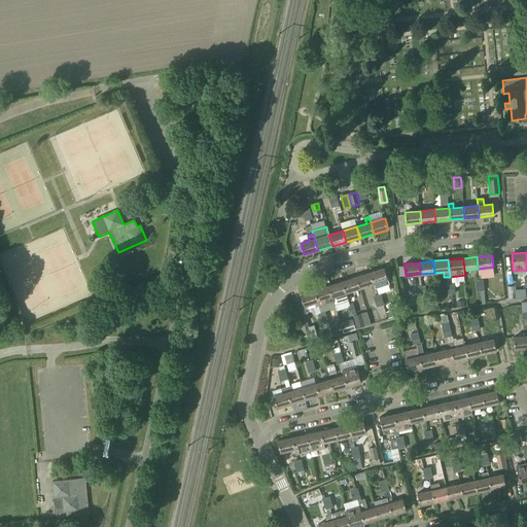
[(374,284),(375,287),(389,283),(384,268),(370,273),(374,284)]
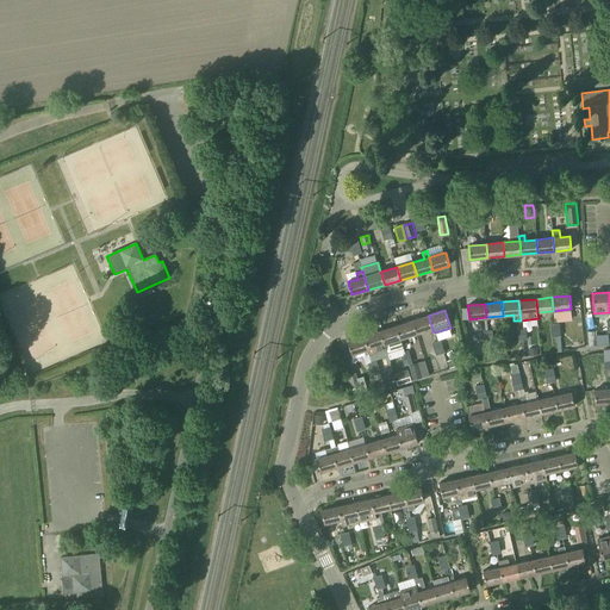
[(428,316),(412,321),(416,334),(433,329),(428,316)]
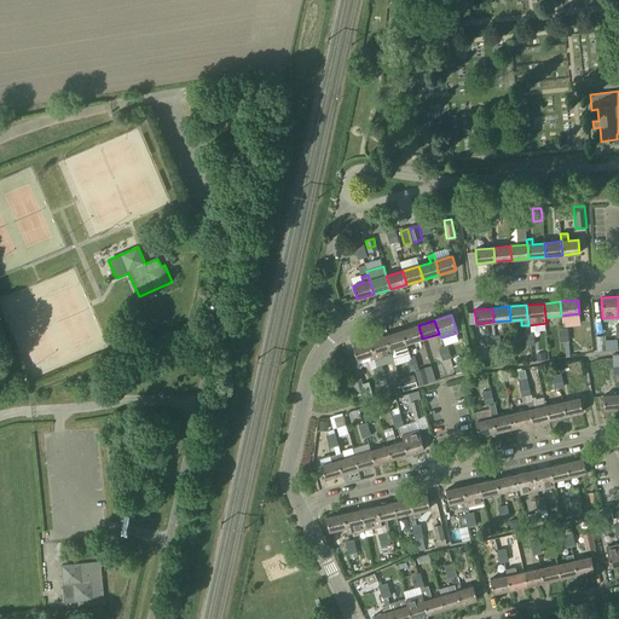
[(401,330),(406,345),(422,339),(418,325),(401,330)]
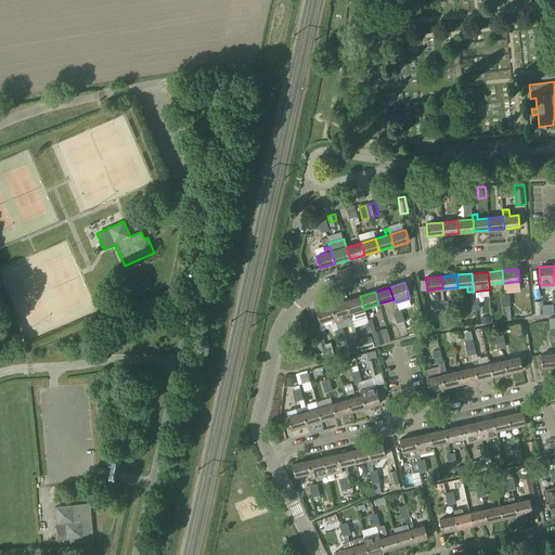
[(349,313),(364,309),(360,296),(346,301),(349,313)]
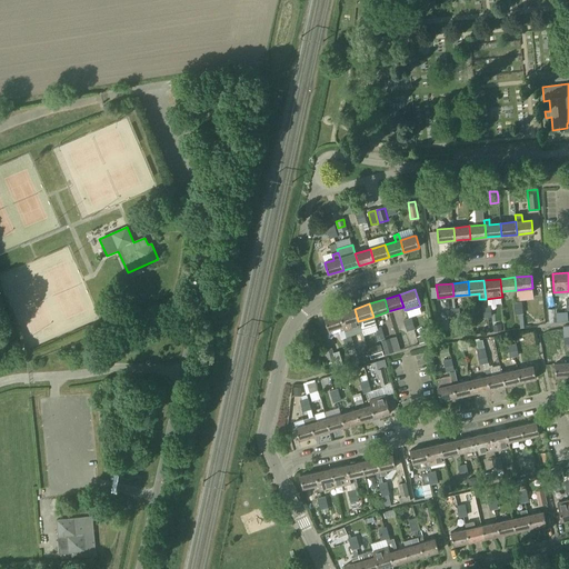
[(339,313),(347,338),(352,336),(350,329),(360,326),(358,321),(355,309),(339,313)]
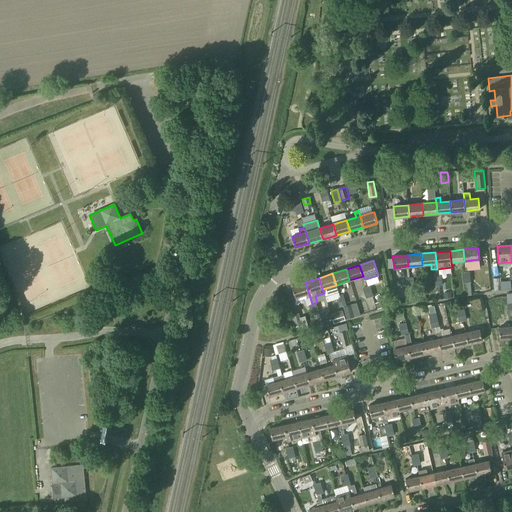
[(501,290),(511,289),(511,281),(500,282),(501,290)]
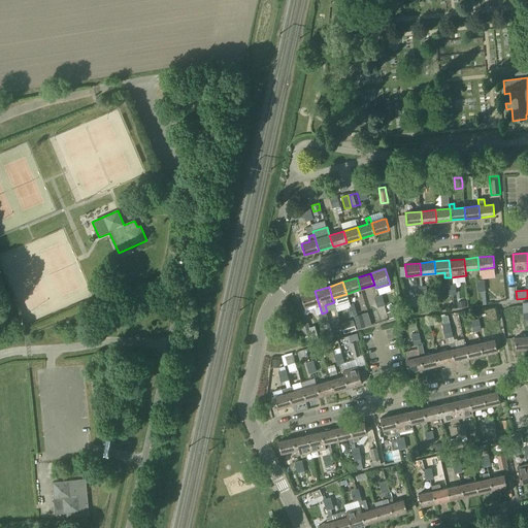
[(316,316),(322,314),(315,291),(301,295),(304,305),(315,302),(317,308),(315,309),(316,316)]
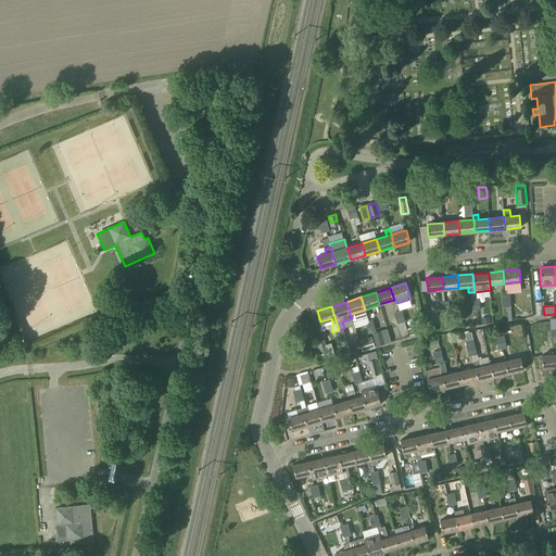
[(377,348),(383,345),(380,332),(373,335),(377,348)]
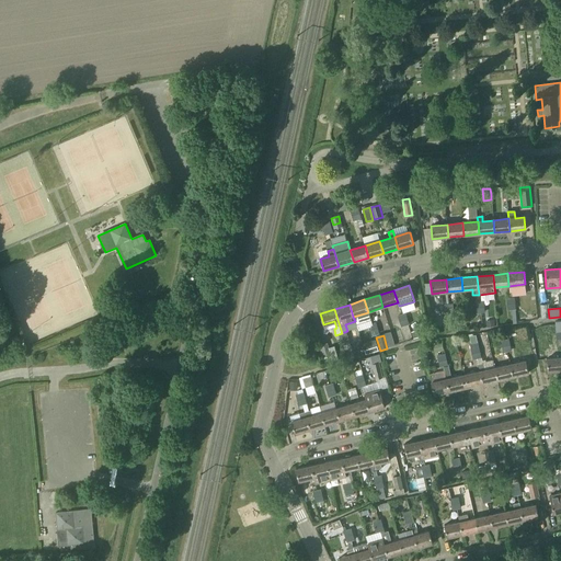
[(478,347),(474,335),(469,336),(470,342),(469,343),(469,345),(470,348),(478,347)]
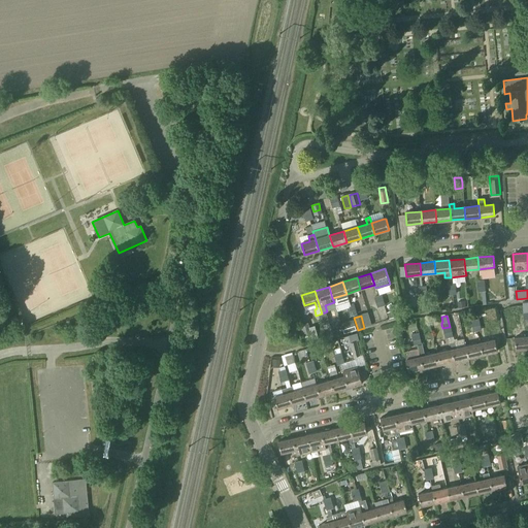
[(301,325),(304,337),(305,337),(306,342),(312,340),(310,335),(311,335),(307,323),(301,325)]
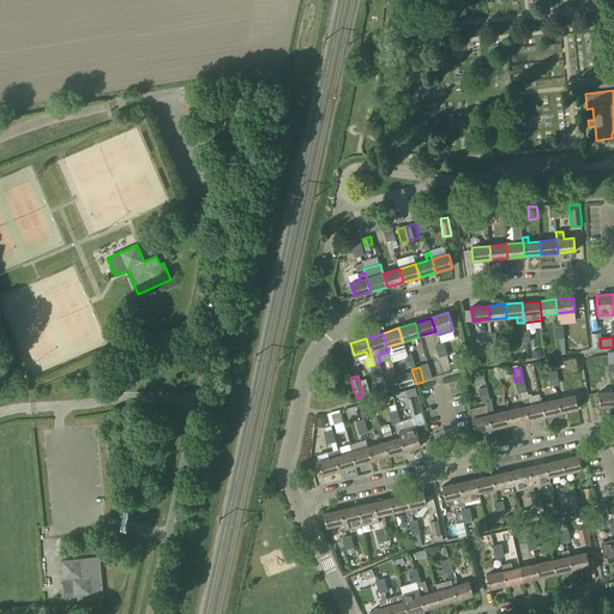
[(415,397),(416,397),(414,387),(404,391),(407,399),(415,397)]
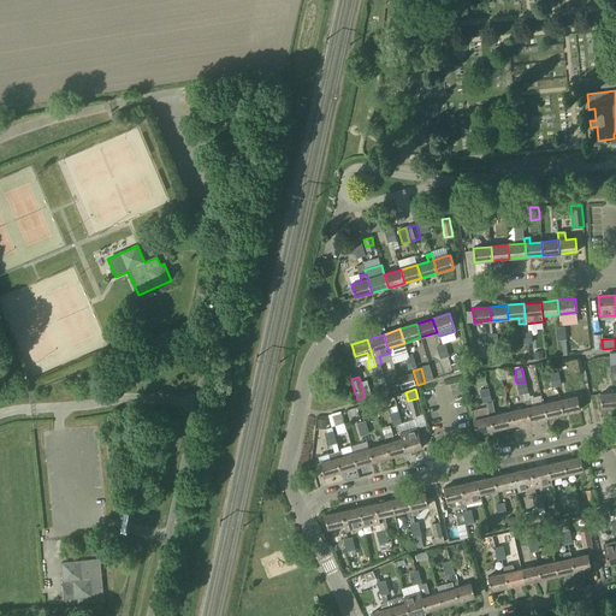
[(615,406),(615,392),(600,395),(602,408),(615,406)]
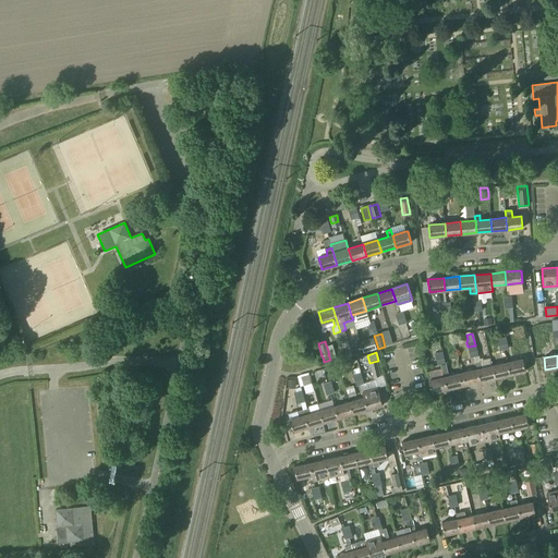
[(508,362),(510,375),(525,372),(522,359),(508,362)]
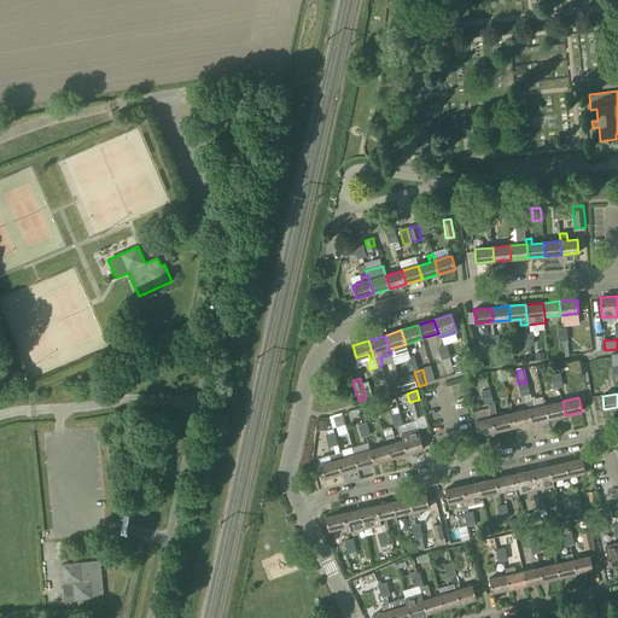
[(409,402),(413,418),(421,417),(418,400),(409,402)]
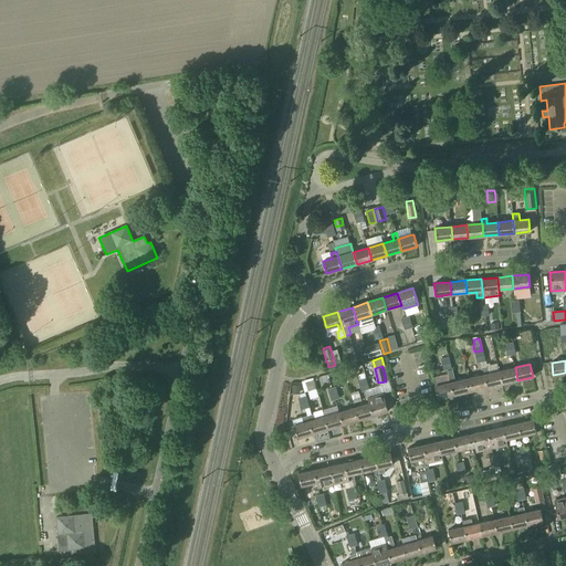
[(515,367),(499,371),(501,384),(517,380),(515,367)]
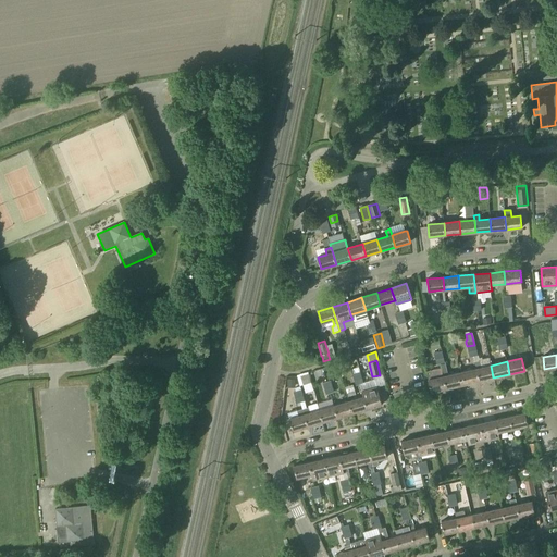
[(446,388),(461,385),(459,373),(448,375),(445,362),(444,362),(441,363),(443,376),(446,388)]
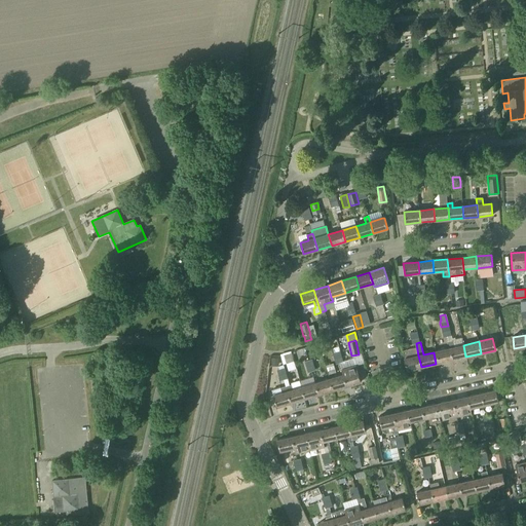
[(448,343),(449,348),(452,360),(465,357),(463,345),(454,347),(453,342),(448,343)]
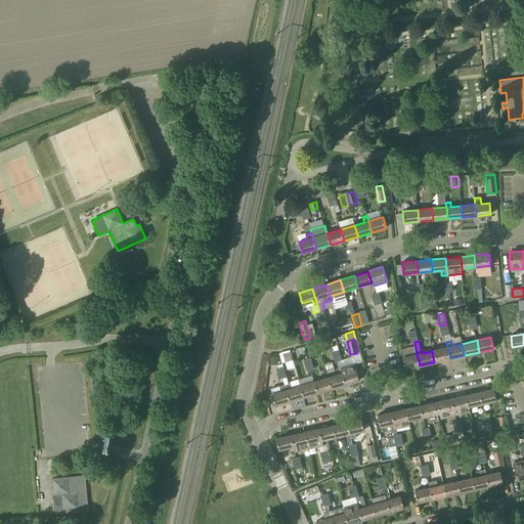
[(432,351),(434,362),(450,358),(447,347),(432,351)]
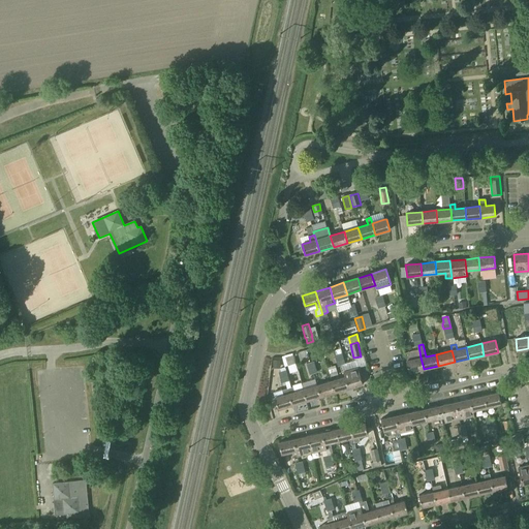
[(294,361),(292,353),(284,355),(286,364),(294,361)]
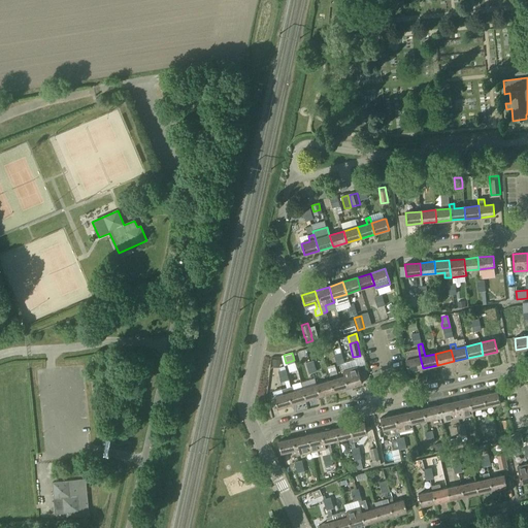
[(423,368),(420,357),(405,360),(408,371),(423,368)]
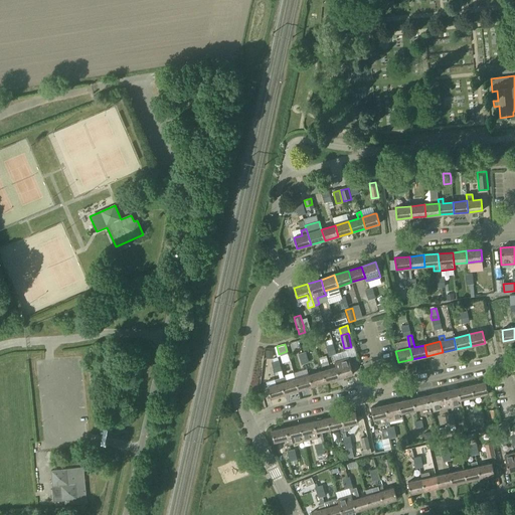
[(334,362),(336,367),(339,378),(353,374),(348,357),(334,362)]
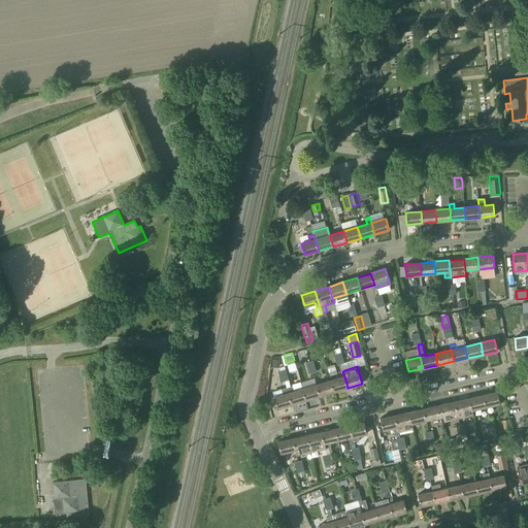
[(331,381),(334,392),(348,388),(344,376),(331,381)]
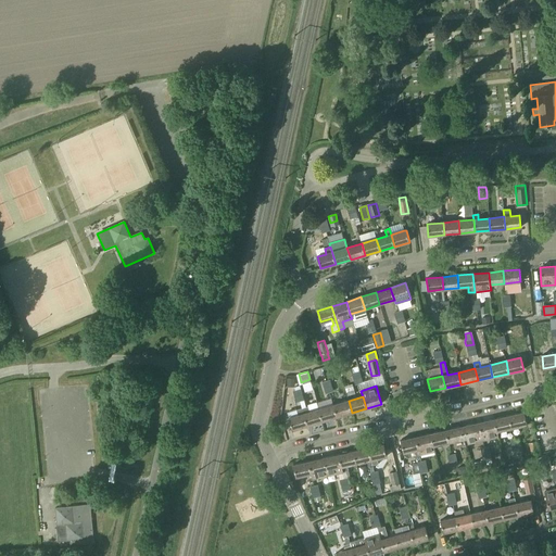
[(333,405),(337,417),(352,413),(349,401),(333,405)]
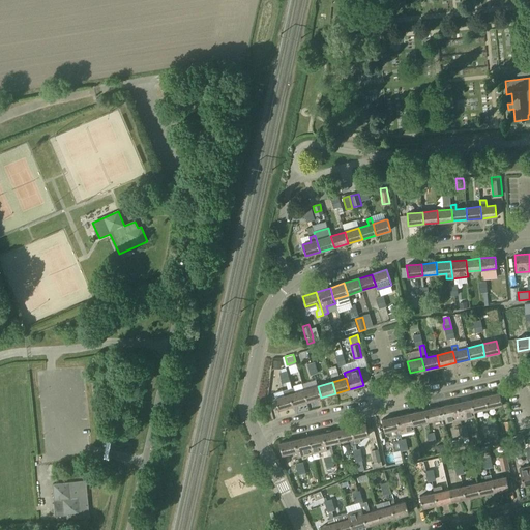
[(321,398),(318,386),(303,390),(306,402),(321,398)]
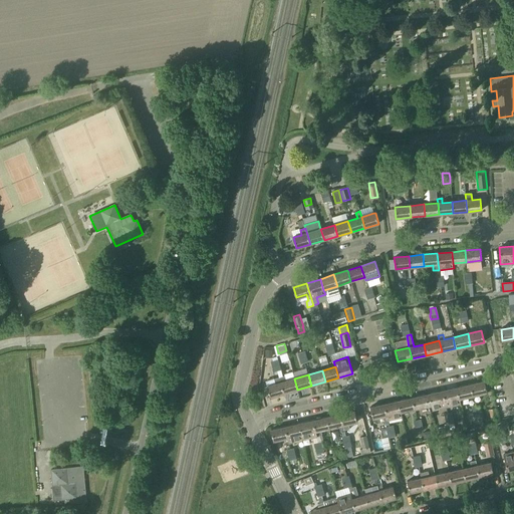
[(284,375),(279,377),(284,394),(297,390),(294,378),(285,380),(284,375)]
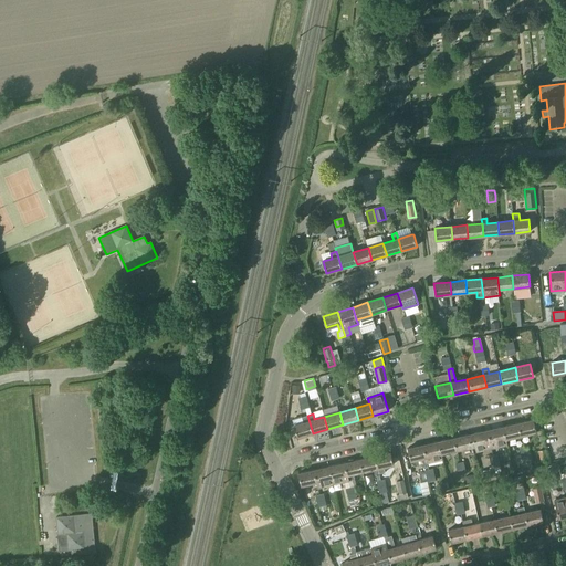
[(313,433),(307,416),(302,417),(303,422),(294,426),(297,438),(313,433)]
